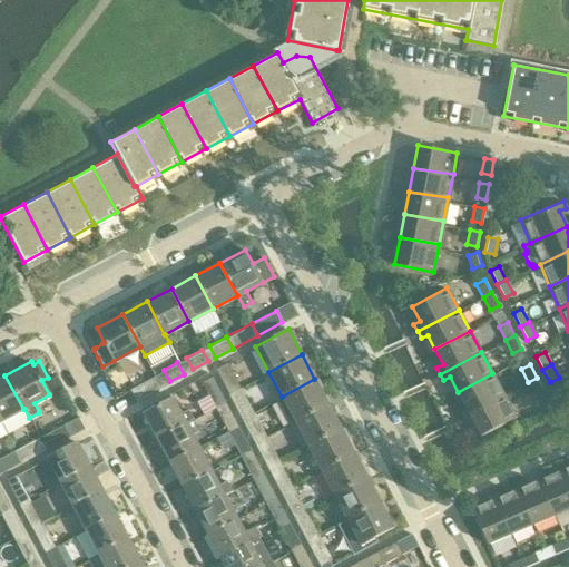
[(231,371),(221,377),(229,393),(239,388),(231,371)]
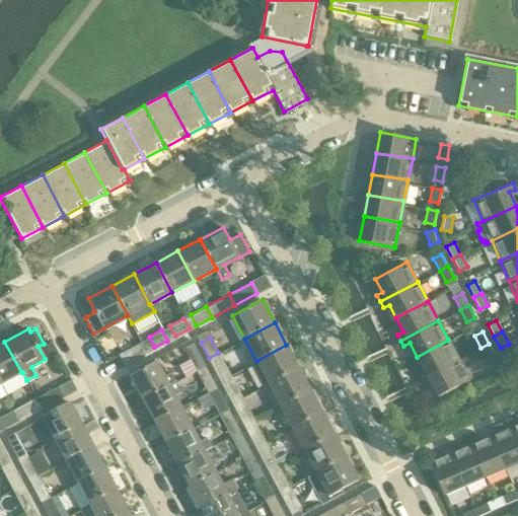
[(418,373),(421,379),(458,359),(448,340),(417,357),(424,370),(418,373)]
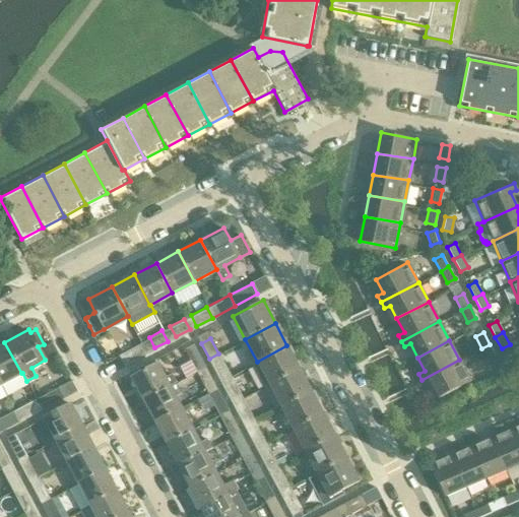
[(0,384),(21,373),(4,342),(0,344),(0,384)]
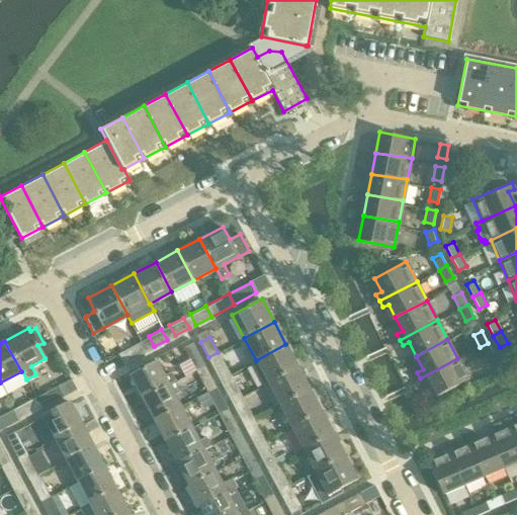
[(144,351),(139,341),(117,352),(123,362),(144,351)]
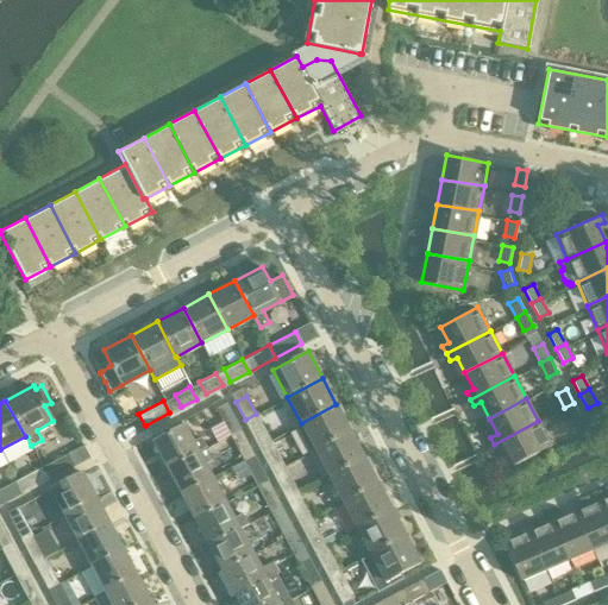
[(227,402),(217,407),(231,433),(233,432),(231,429),(237,427),(239,424),(227,402)]
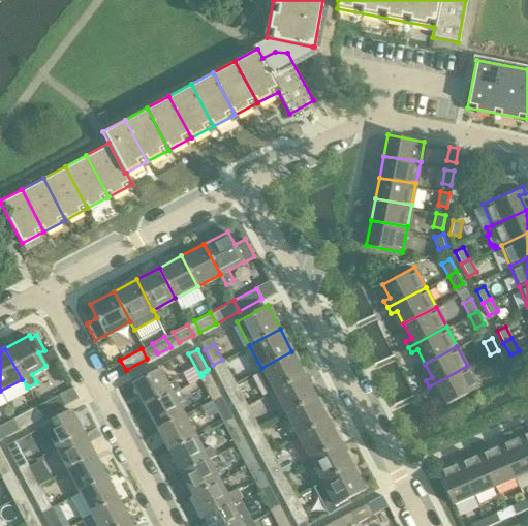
[(504,363),(498,350),(490,354),(497,367),(504,363)]
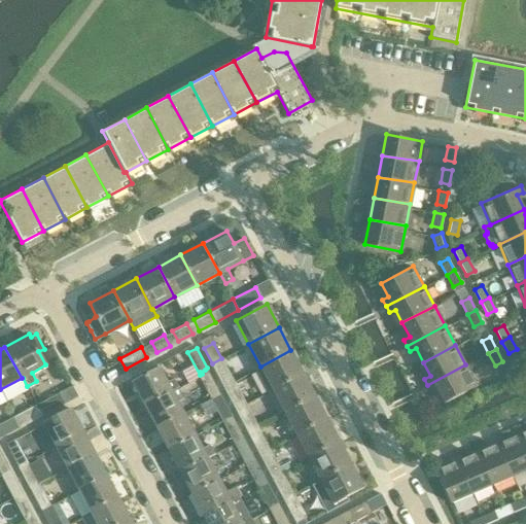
[(260,367),(255,370),(268,391),(273,389),(303,373),(290,350),(260,367)]
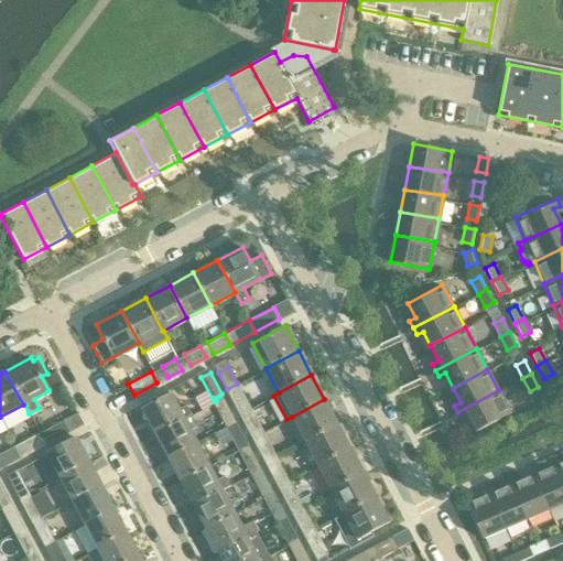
[(240,390),(230,396),(240,413),(250,408),(240,390)]
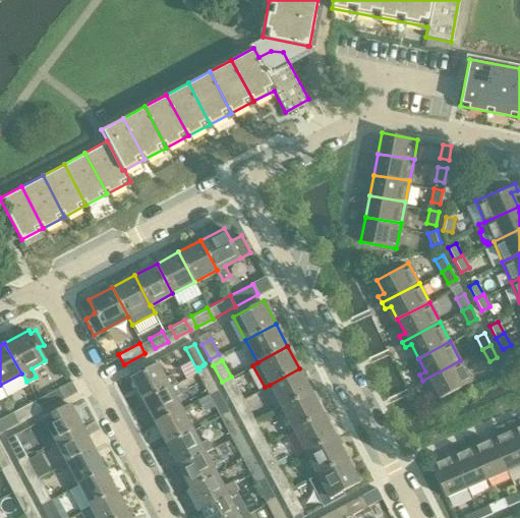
[(439,397),(471,381),(460,360),(422,381),(426,387),(431,384),(439,397)]
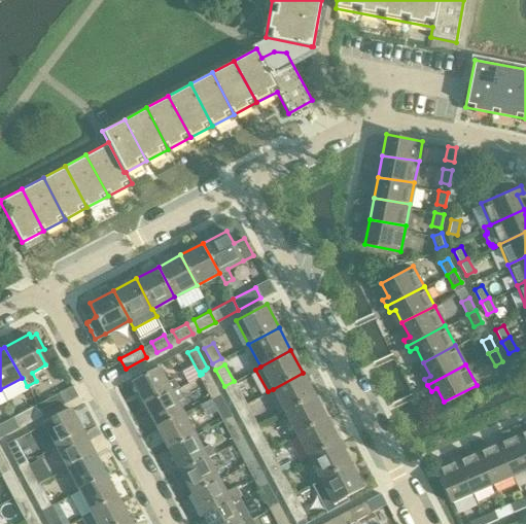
[(171,388),(171,389),(177,386),(173,377),(167,380),(160,367),(132,381),(143,403),(170,388),(170,389),(171,388)]
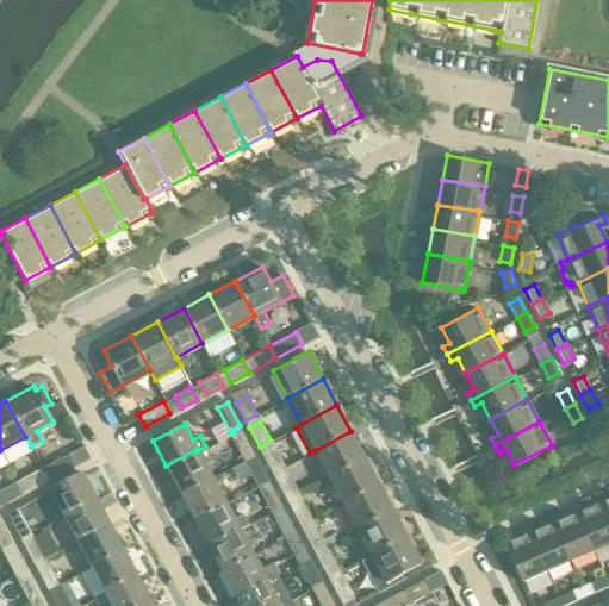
[(234,432),(231,433),(244,458),(254,453),(240,425),(237,428),(231,430),(234,432)]
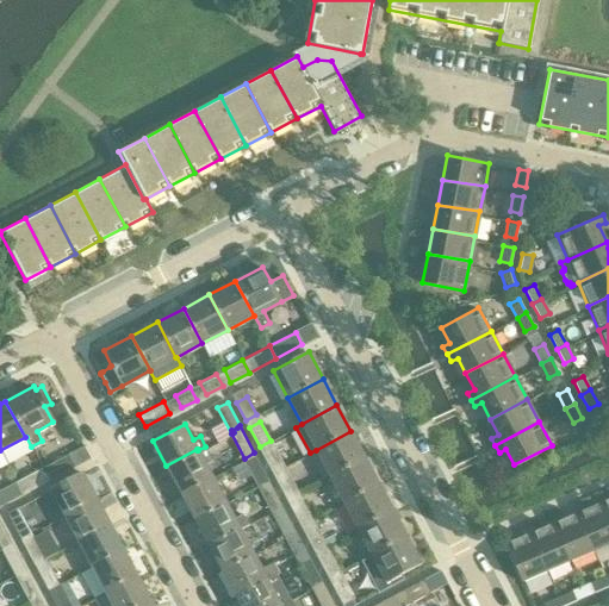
[(350,431),(316,450),(329,476),(360,460),(365,457),(361,450),(350,431)]
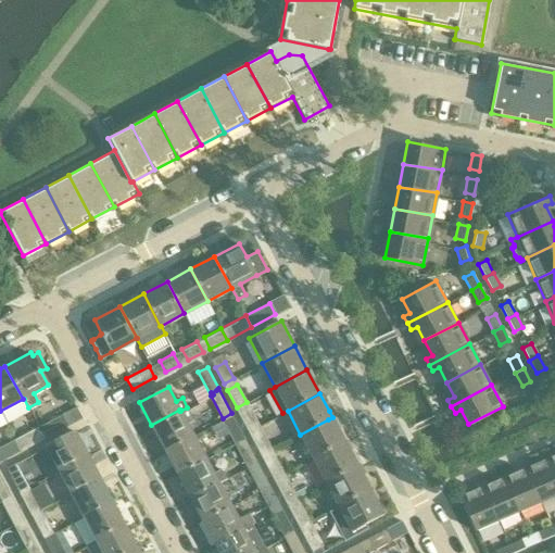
[(74,405),(62,412),(37,426),(43,438),(80,417),(74,405)]
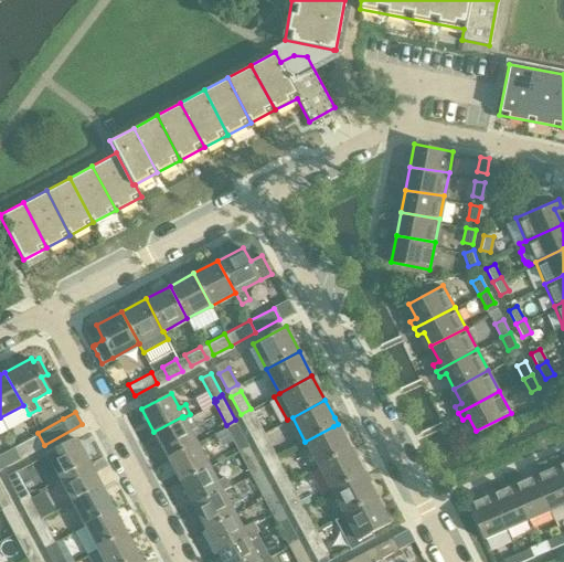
[(254,415),(244,421),(253,437),(264,433),(254,415)]
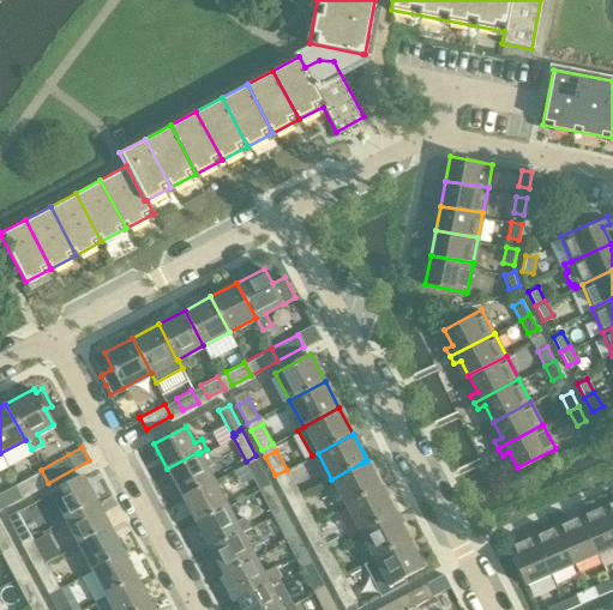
[(212,479),(214,478),(199,453),(199,452),(198,453),(198,452),(167,469),(181,495),(212,478),(212,479)]
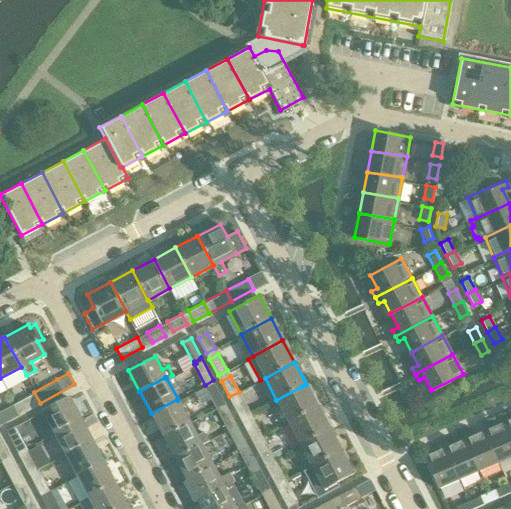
[(213,380),(205,385),(217,408),(219,407),(217,404),(224,400),(213,380)]
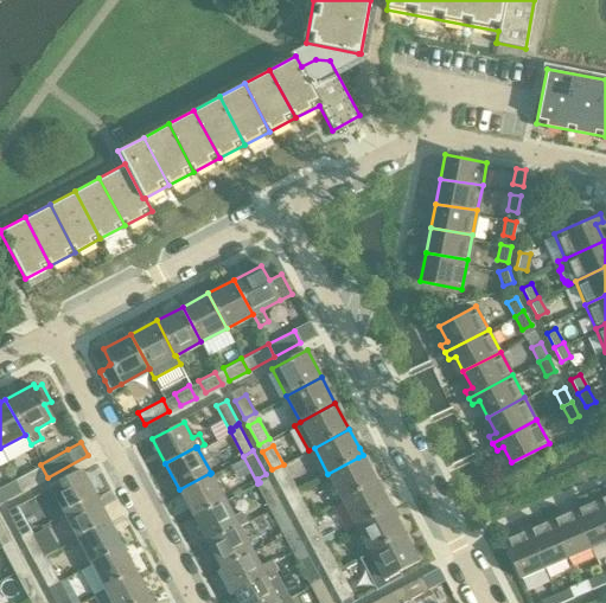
[(358,457),(327,474),(342,500),(358,491),(377,481),(363,455),(358,457)]
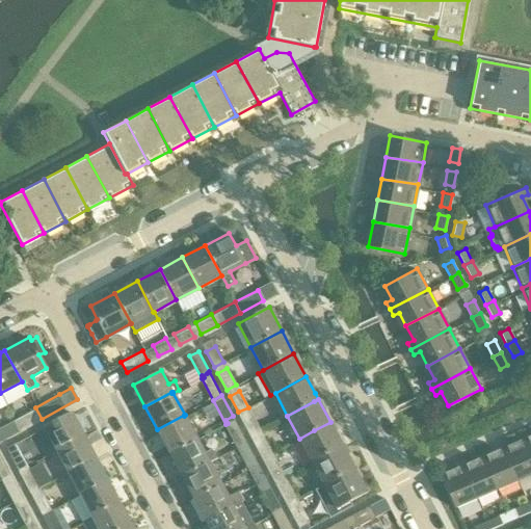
[(42,419),(35,407),(12,420),(18,431),(42,419)]
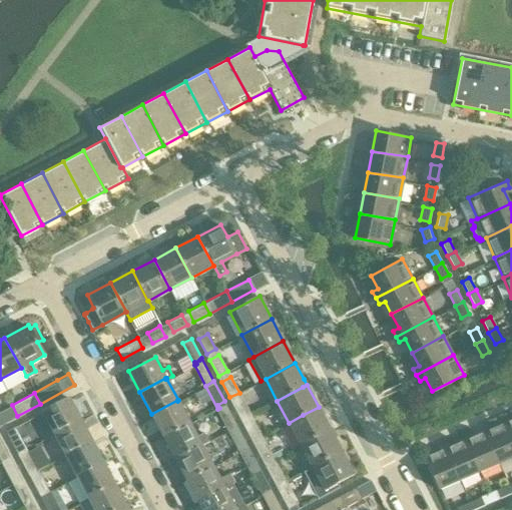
[(53,434),(80,419),(68,397),(42,412),(53,434)]
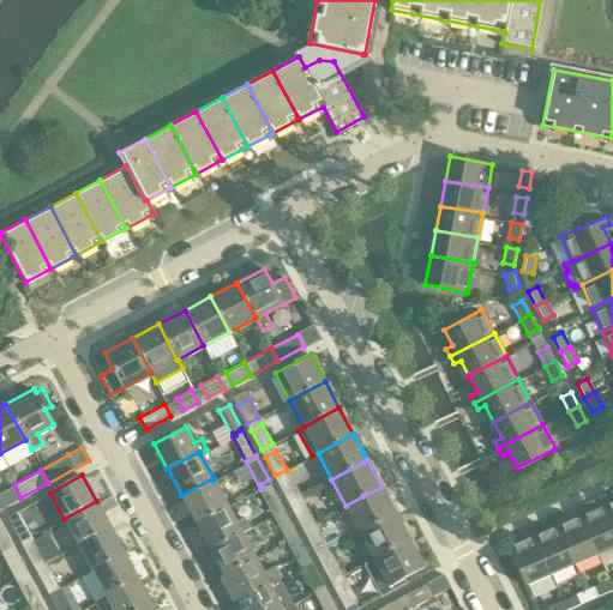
[(289,476),(278,482),(289,502),(300,496),(289,476)]
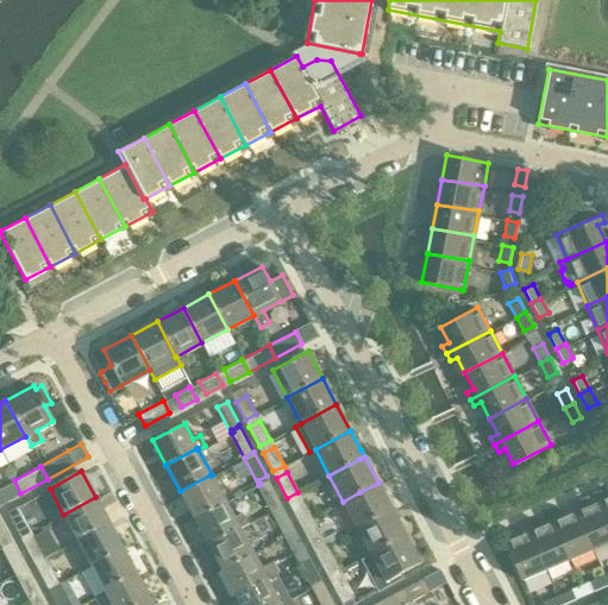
[(224,500),(225,499),(212,474),(211,476),(211,474),(180,491),(193,517),(224,499),(224,500)]
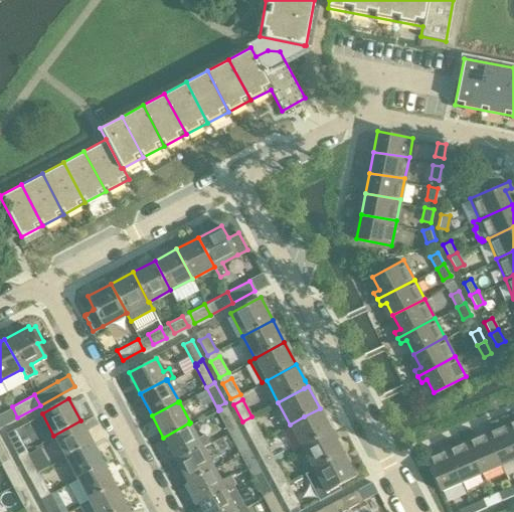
[(225,402),(218,406),(220,409),(218,410),(229,431),(237,425),(225,402)]
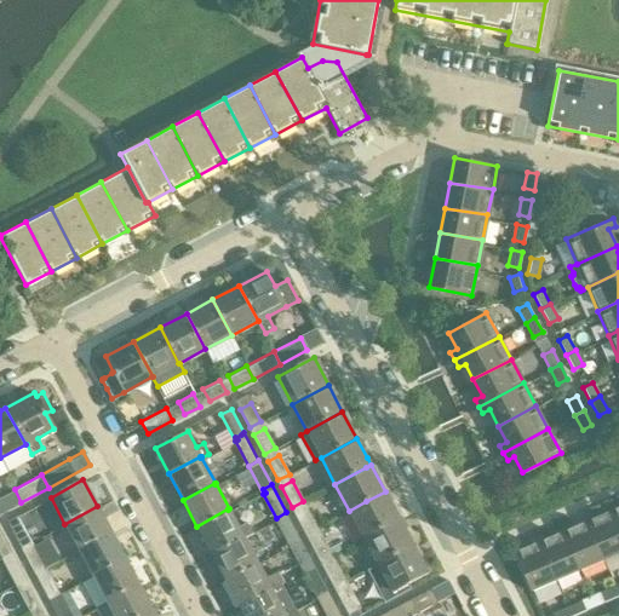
[(0,513),(21,502),(15,489),(0,496),(0,513)]
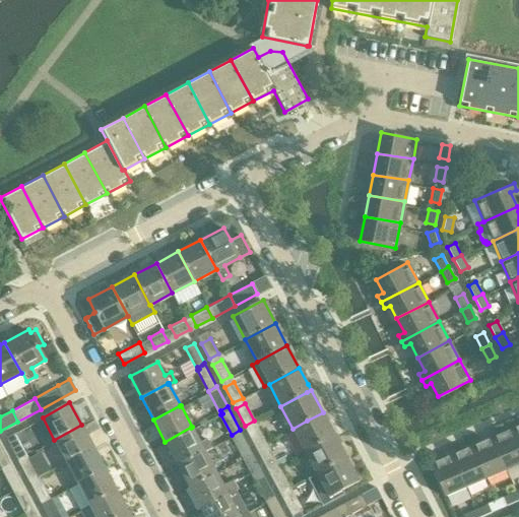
[(307,421),(293,429),(305,451),(307,449),(335,434),(323,412),(307,421)]
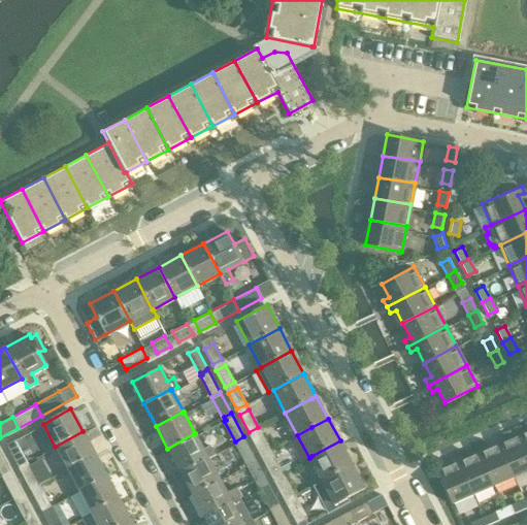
[(83,431),(55,447),(67,468),(95,454),(83,431)]
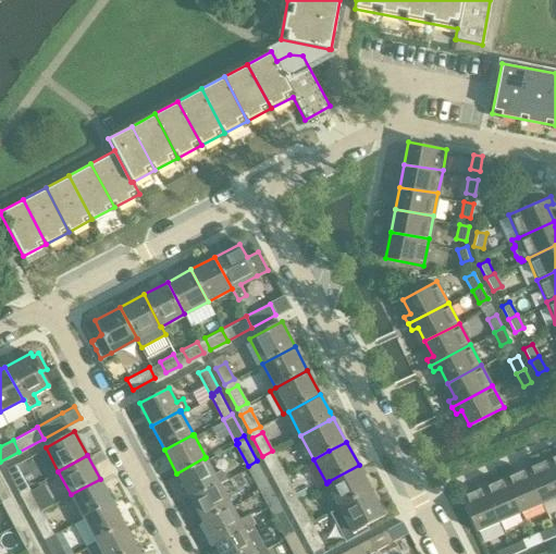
[(205,457),(176,474),(189,496),(218,481),(218,482),(219,481),(219,482),(225,478),(221,469),(213,472),(206,457),(205,458),(205,457)]
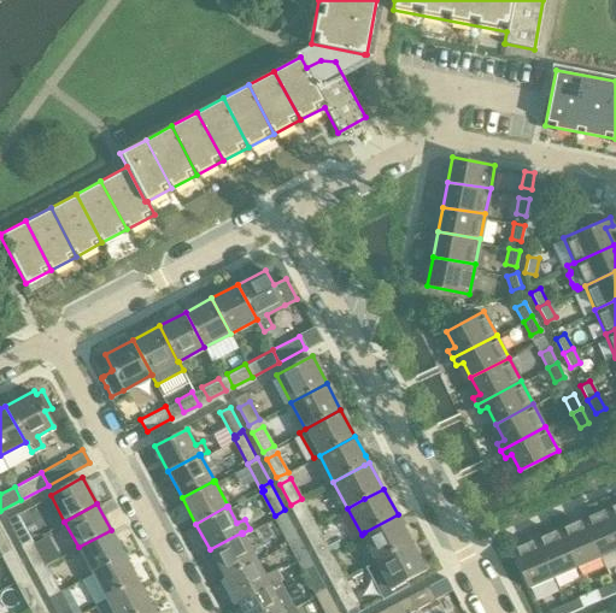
[(306,506),(294,512),(305,531),(316,525),(306,506)]
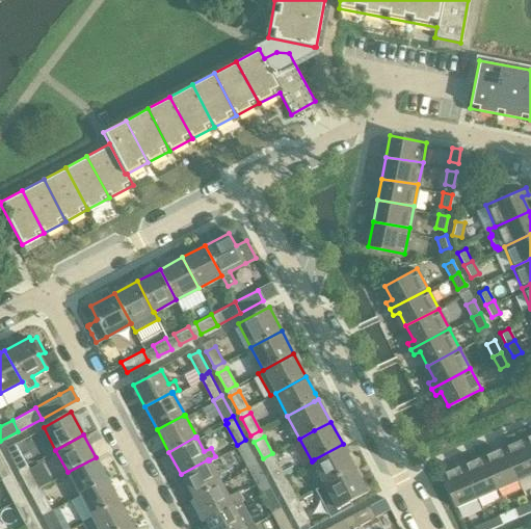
[(530,455),(523,437),(502,446),(518,479),(529,474),(530,477),(530,455)]
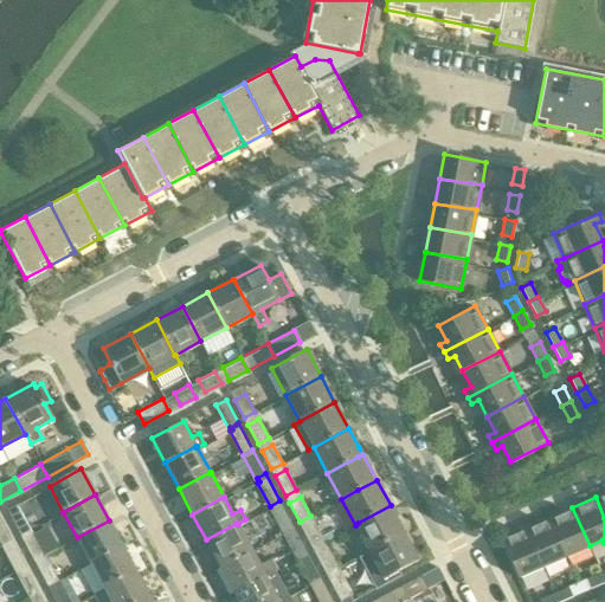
[(280,500),(270,506),(284,532),(287,531),(284,528),(293,523),(280,500)]
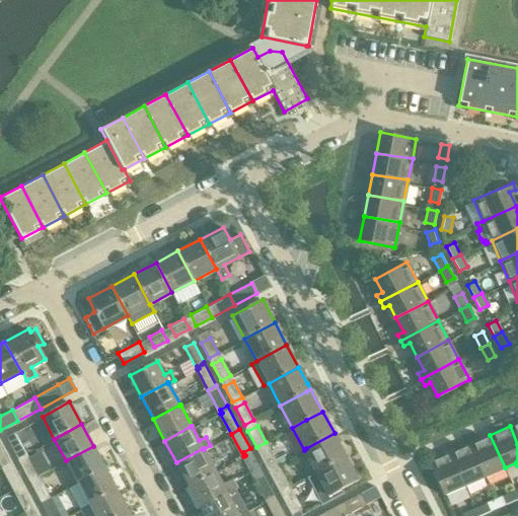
[(16,458),(25,453),(14,432),(5,436),(16,458)]
